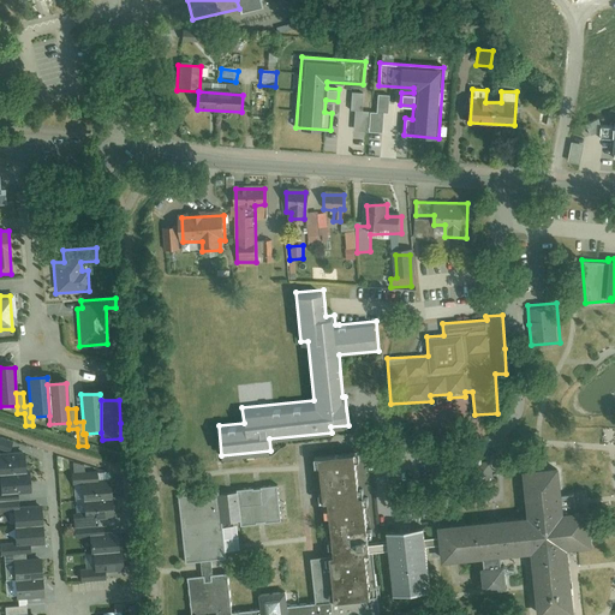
[(0,437),(0,448),(9,452),(12,441),(0,437)]
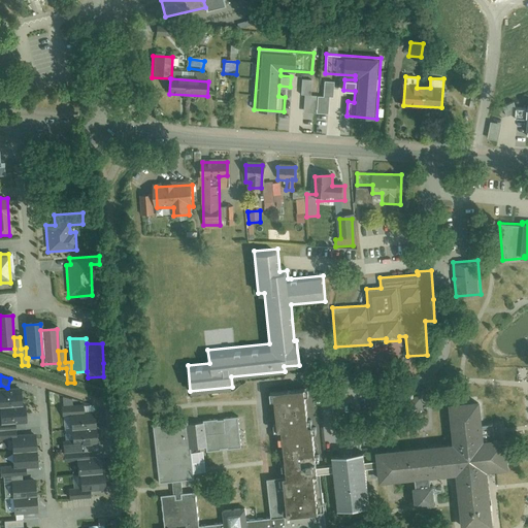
[(0,406),(21,405),(20,388),(0,389),(0,406)]
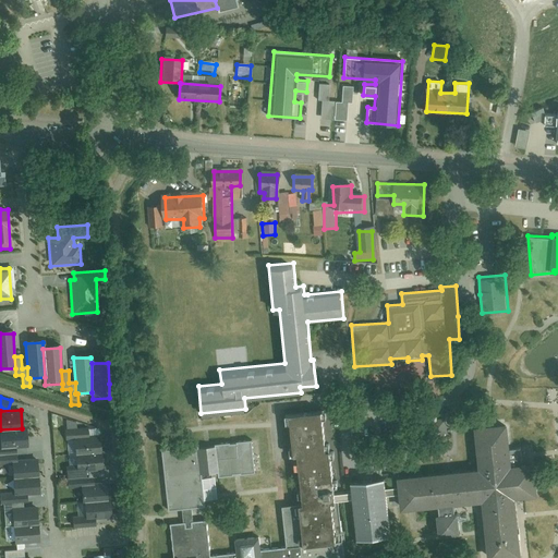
[(336,504),(334,492),(329,450),(325,450),(320,410),(288,413),(292,453),(296,453),(302,504),(282,506),(287,546),(301,545),(339,541),(336,504)]
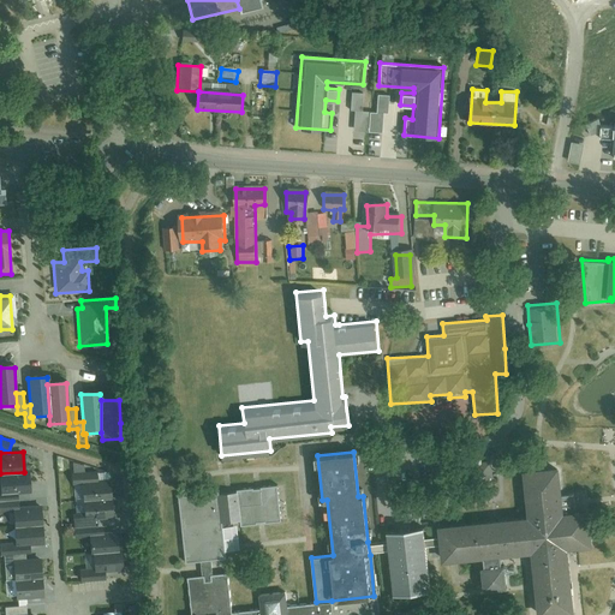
[(490,476),(489,463),(482,464),(481,459),(472,460),(472,464),(464,465),(464,467),(461,469),(461,477),(465,477),(465,479),(471,478),(472,481),(489,479),(488,476),(490,476)]
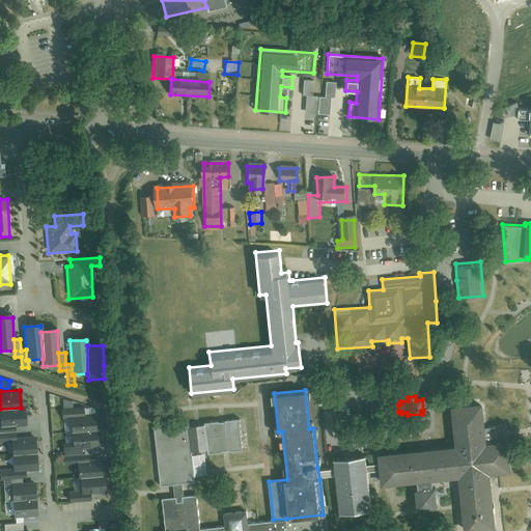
[(72,431),(95,430),(94,413),(84,414),(83,407),(73,407),(72,402),(62,399),(62,408),(61,408),(61,417),(71,417),(72,431)]
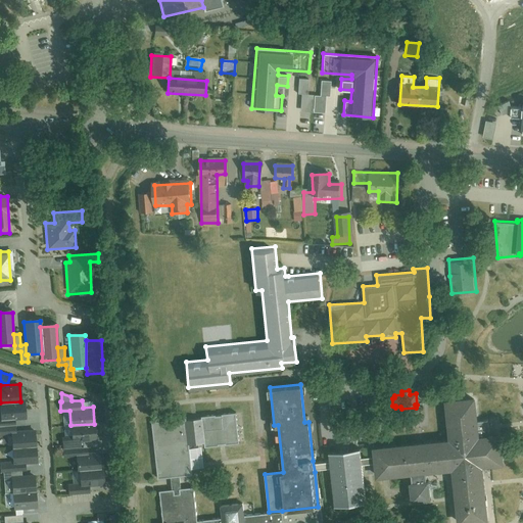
[(448,438),(372,446),(373,453),(373,463),(375,477),(411,473),(425,472),(452,469),(457,522),(466,522),(488,521),(482,466),(503,464),(500,433),(489,434),(488,421),(477,422),(475,396),(444,399),(448,438)]
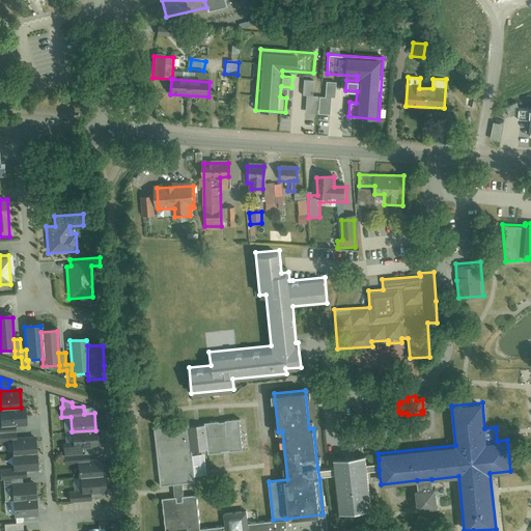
[(0,431),(15,431),(15,424),(25,424),(24,408),(21,408),(0,409),(0,431)]
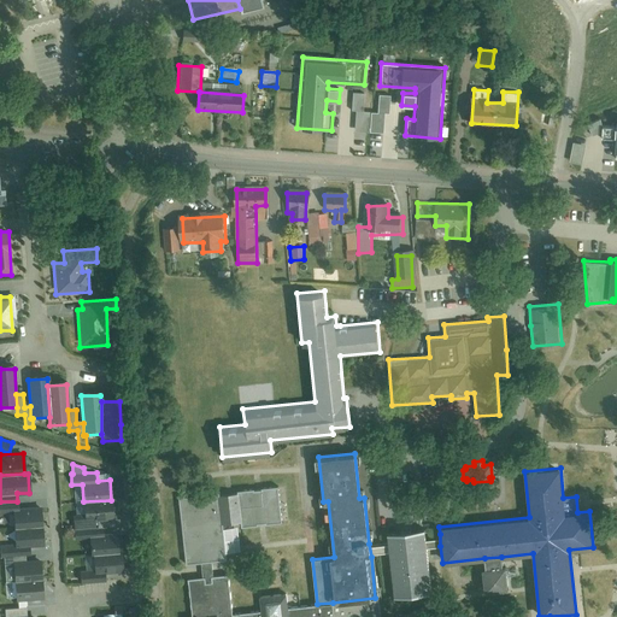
[(221,493),(178,497),(184,564),(201,563),(203,569),(204,577),(215,576),(213,569),(212,562),(227,560),(223,523),(242,522),(242,528),(264,526),(283,523),(280,486),(259,487),(238,489),(238,493),(230,494),(221,494),(221,493)]
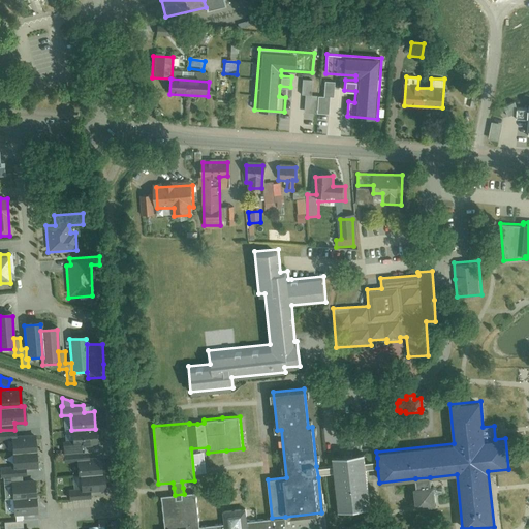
[(63,445),(63,454),(82,453),(81,445),(97,444),(95,429),(71,430),(72,444),(63,445)]
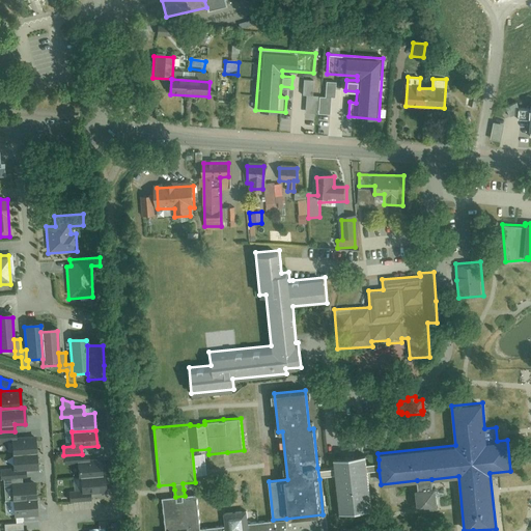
[(0,441),(10,440),(11,454),(36,453),(35,437),(16,438),(15,431),(0,431),(0,441)]
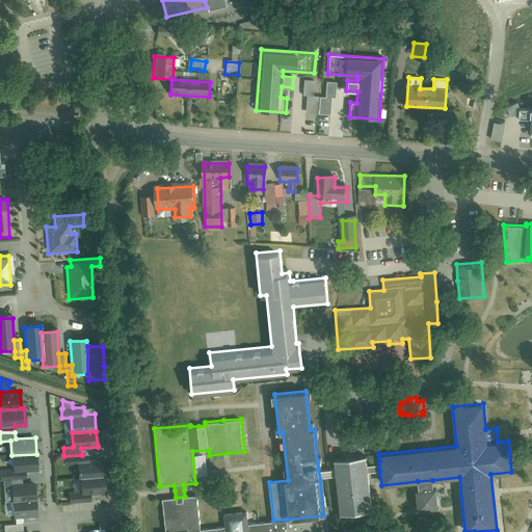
[(379,471),(379,460),(370,461),(369,452),(330,456),(331,467),(318,469),(320,480),(323,480),(334,479),(338,514),(372,510),(369,472),(379,471)]
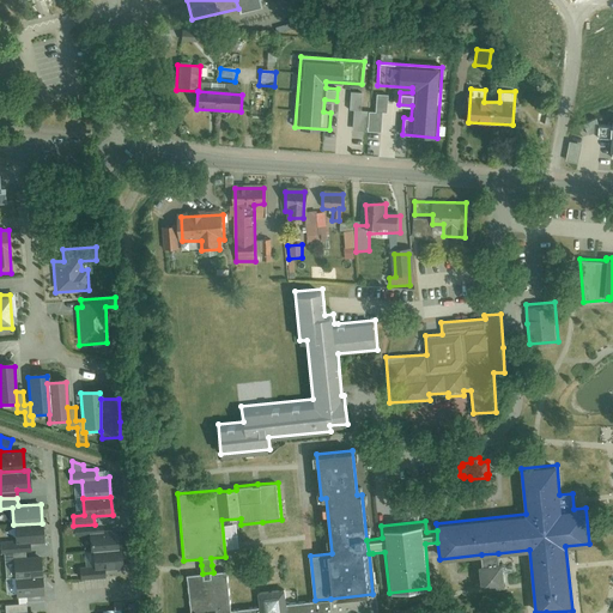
[(14,541),(0,541),(0,552),(30,551),(29,542),(43,541),(42,523),(13,525),(14,541)]
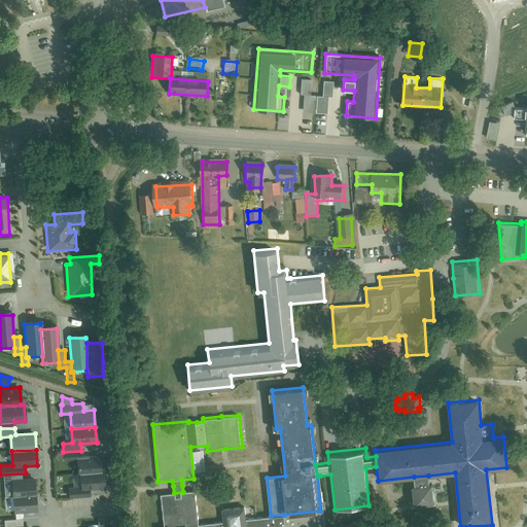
[(77,472),(78,472),(101,471),(100,455),(89,456),(89,451),(81,451),(63,452),(64,459),(76,459),(77,472)]
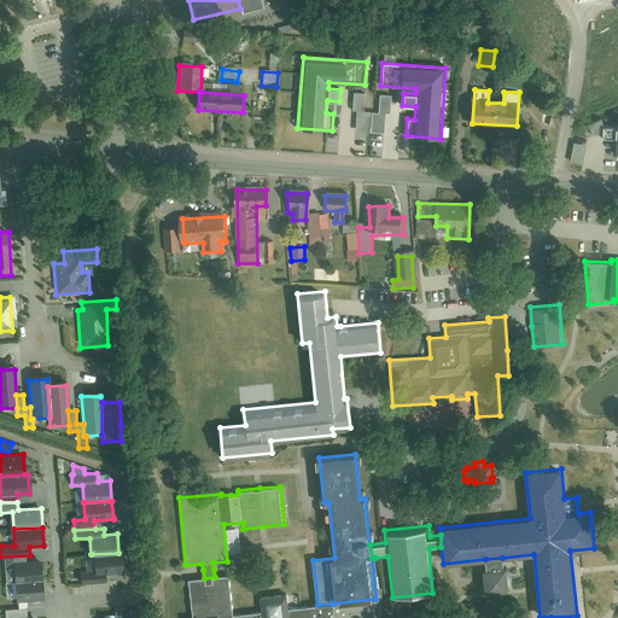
[(80,572),(81,583),(105,582),(105,573),(124,572),(123,553),(118,553),(92,554),(93,571),(80,572)]
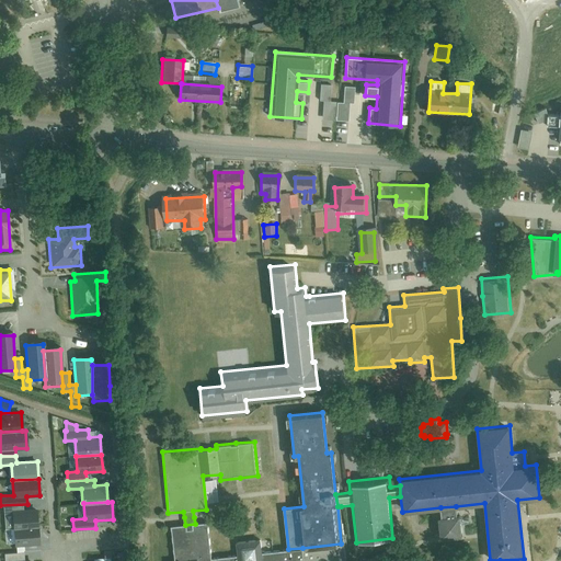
[(302,548),(302,560),(345,560),(341,506),(338,506),(341,544),(302,548)]
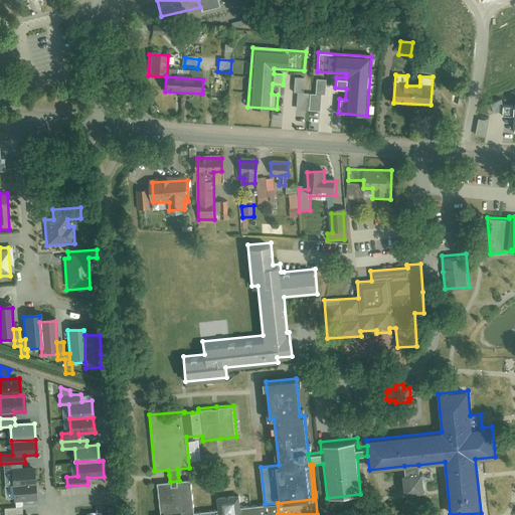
[(419,473),(418,465),(404,466),(405,473),(402,474),(404,494),(424,493),(422,473),(419,473)]
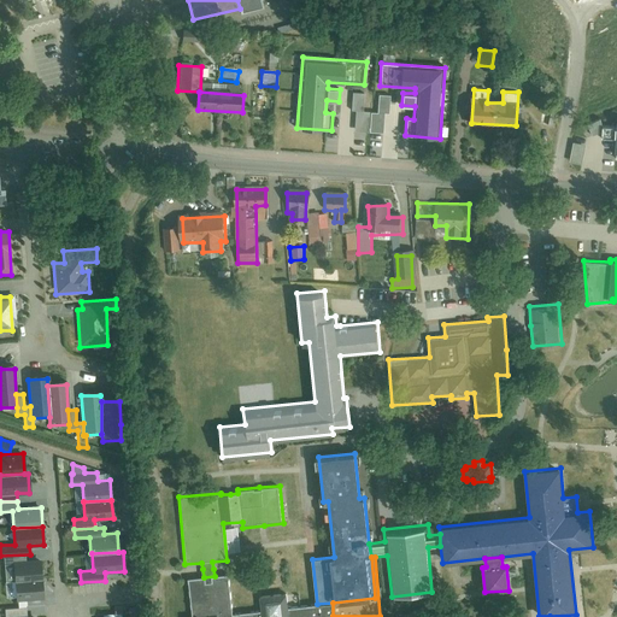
[(15,581),(42,579),(41,560),(13,562),(15,581)]
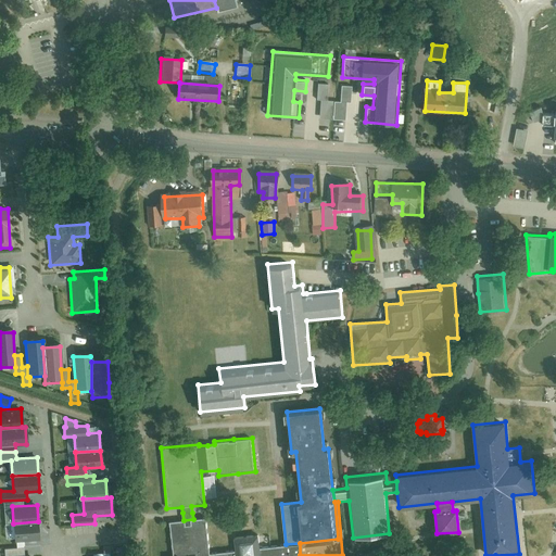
[(193,519),(184,520),(169,521),(173,555),(171,555),(300,555),(300,543),(286,544),(260,546),(258,535),(235,538),(236,551),(210,554),(206,518),(193,519)]
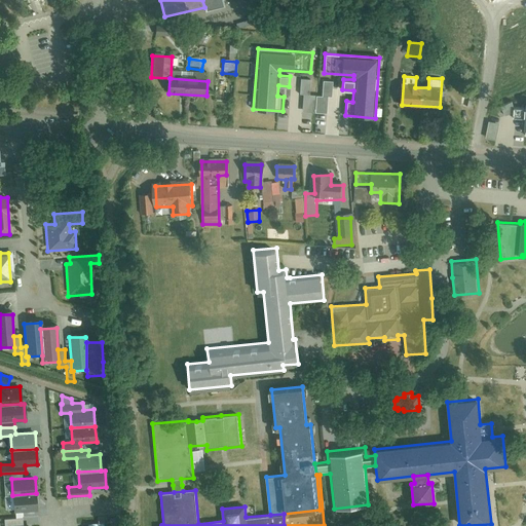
[(12,495),(13,512),(37,511),(36,493),(12,495)]
